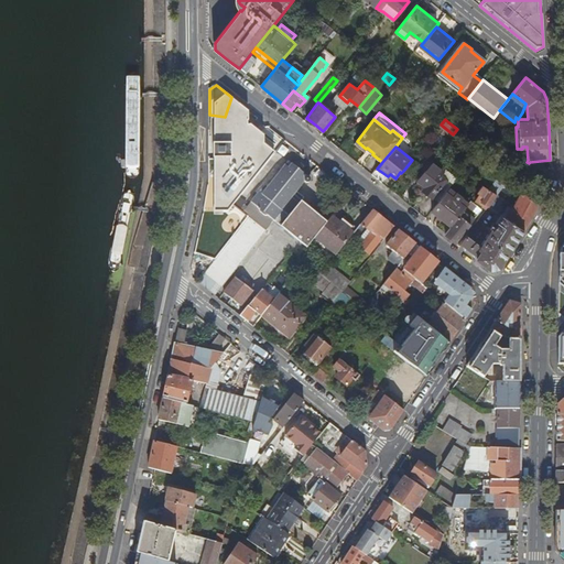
[(307,247),(315,238),(328,220),(295,194),(305,182),(306,183),(310,182),(312,180),(310,177),(303,172),(304,170),(297,164),(295,166),(290,161),(263,194),(261,192),(252,202),(261,209),(261,212),(267,216),(269,215),(270,216),(307,247)]
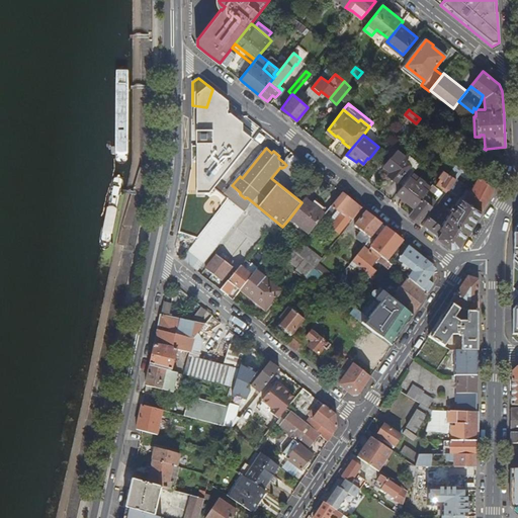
[(392,177),(402,186),(420,163),(409,155),(407,157),(398,150),(383,167),(394,174),(392,177)]
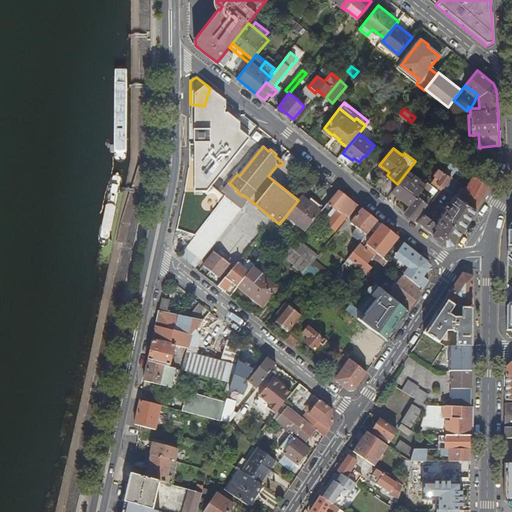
[(459,167),(464,160),(461,157),(458,161),(456,164),(459,167)]
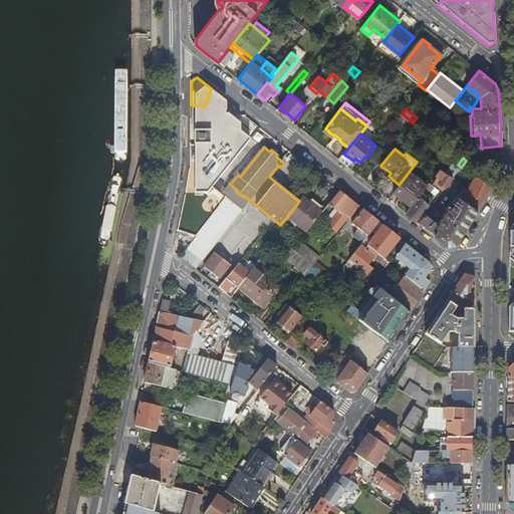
[(439,183),(446,188),(447,187),(456,174),(458,172),(461,168),(458,165),(460,162),(457,159),(446,173),(441,169),(436,175),(442,179),(439,183)]
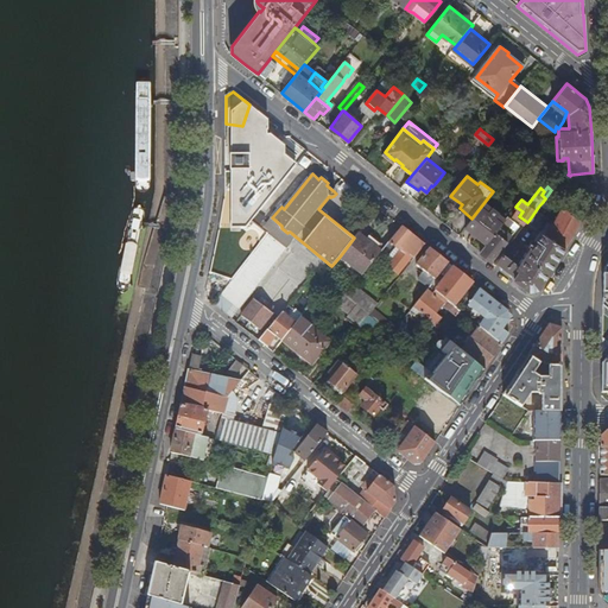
[(486,245),(496,232),(502,223),(482,207),(494,192),(493,191),(472,219),(473,219),(466,228),(486,245)]
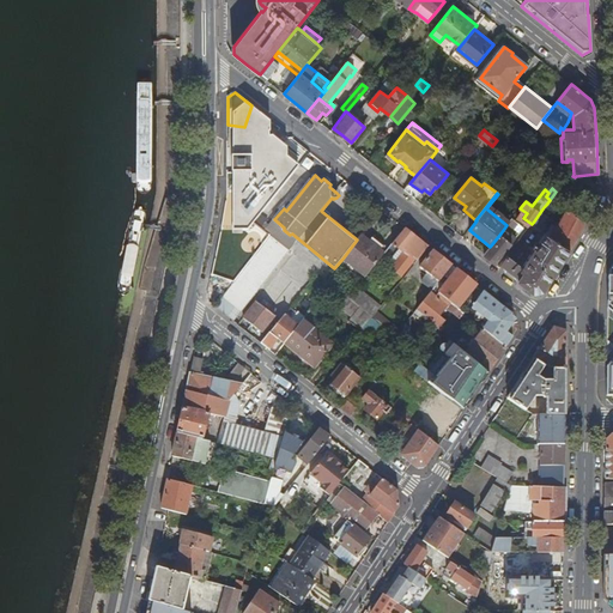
[(508,254),(499,265),(519,280),(534,293),(544,291),(580,236),(587,222),(589,214),(581,207),(577,214),(568,210),(558,226),(554,225),(540,248),(535,246),(533,249),(538,252),(533,259),(525,253),(517,262),(508,254)]
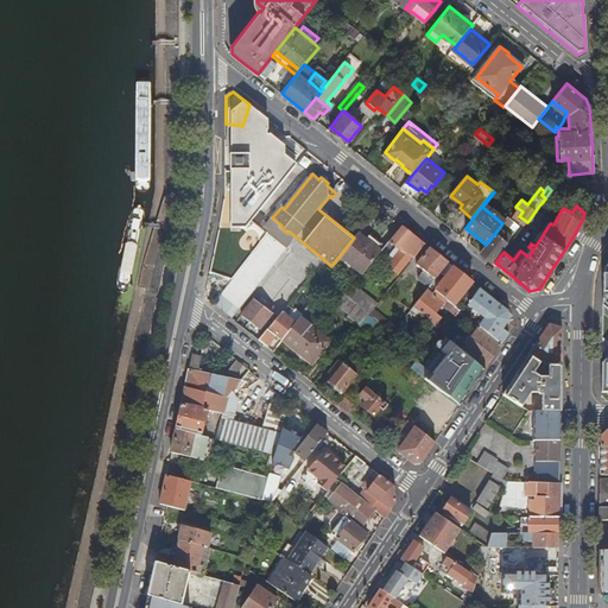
[(529,221),(527,222),(539,229),(546,217),(546,216),(549,213),(539,206),(529,221)]
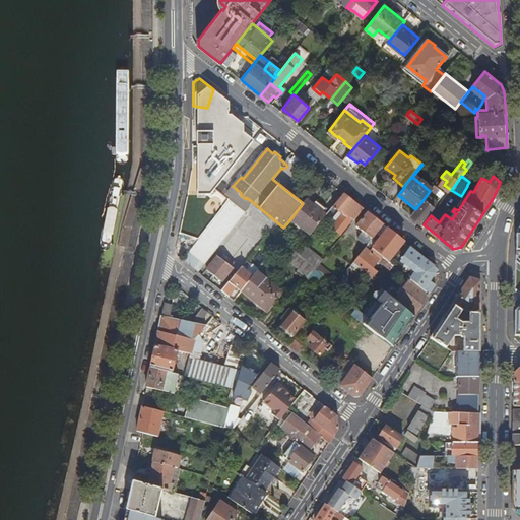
[(228,188),(222,183),(216,191),(221,195),(228,188)]
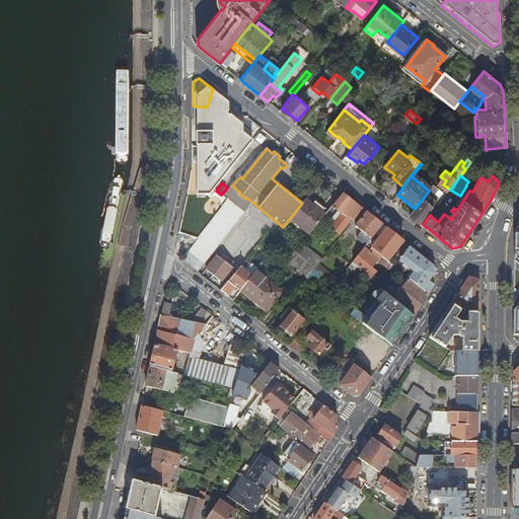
[(431,189),(441,197),(444,193),(436,186),(434,184),(431,189)]
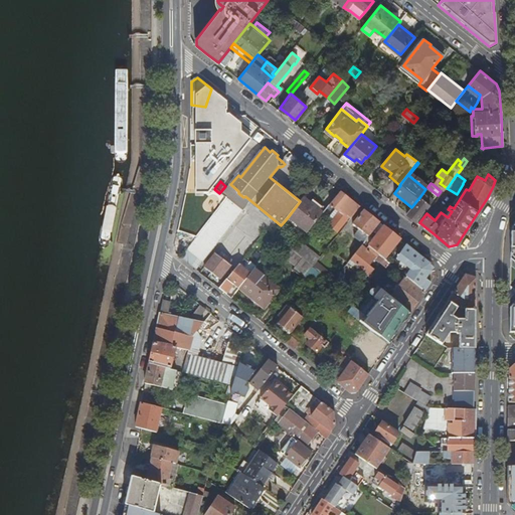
[(238,191),(230,184),(225,186),(219,193),(227,199),(238,207),(246,197),(245,196),(243,197),(238,193),(238,191)]
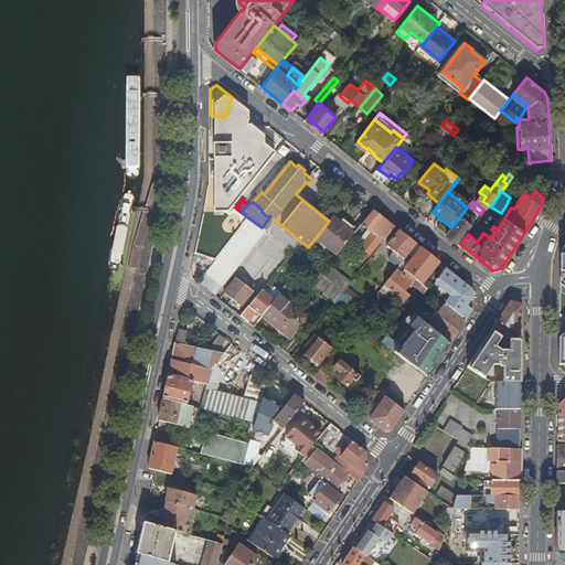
[(383,238),(385,241),(395,227),(388,223),(383,219),(373,211),(355,233),(363,240),(360,245),(362,247),(361,247),(370,255),(383,238)]
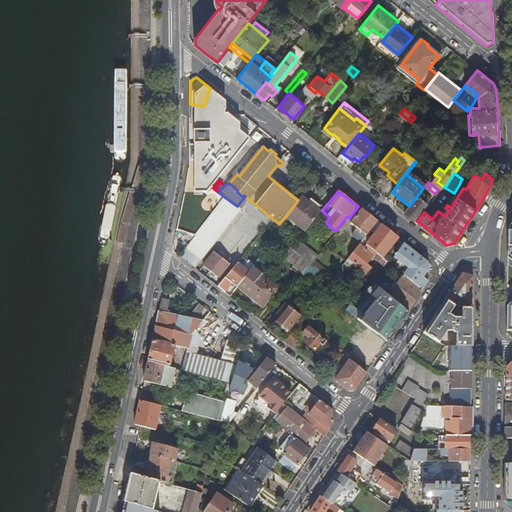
[(412,217),(414,220),(428,203),(418,195),(409,206),(404,211),(412,217)]
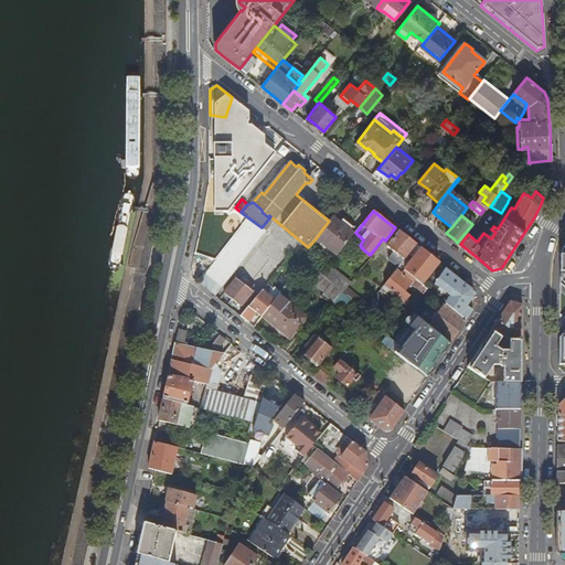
[(338,255),(355,234),(333,216),(329,221),(316,238),(338,255)]
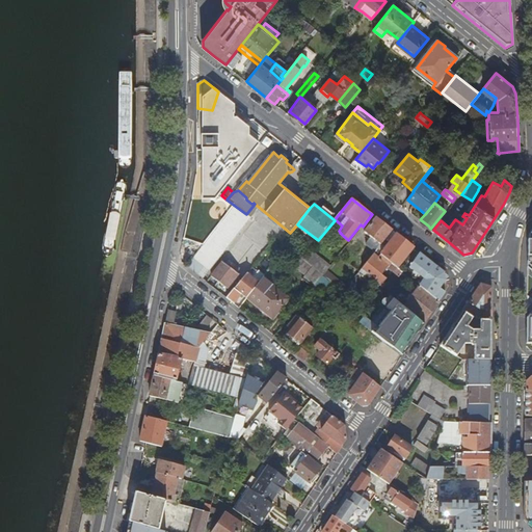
[(246,214),(235,206),(193,259),(210,271),(251,218),(246,214)]
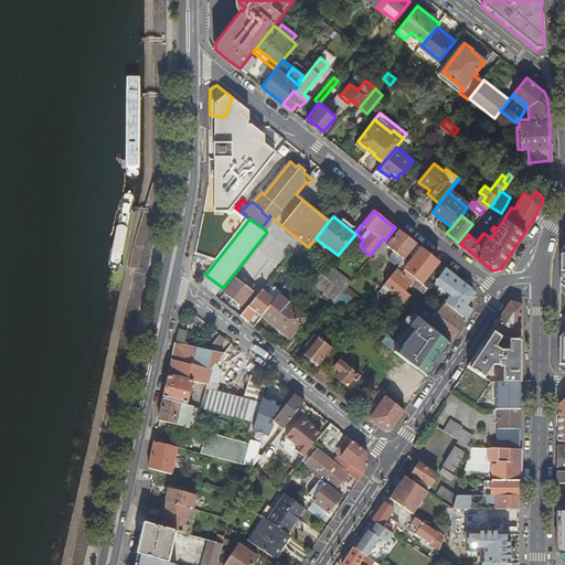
[(408,238),(400,232),(387,246),(394,252),(388,259),(398,267),(400,266),(417,245),(408,238)]
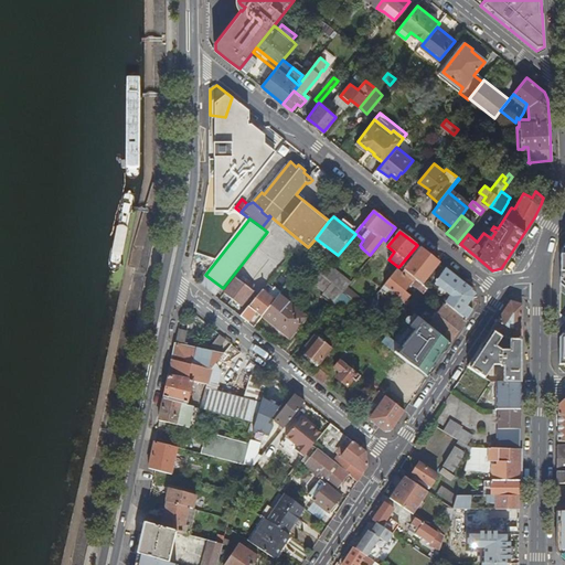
[(424,281),(439,263),(417,245),(400,266),(428,289),(430,286),(424,281)]
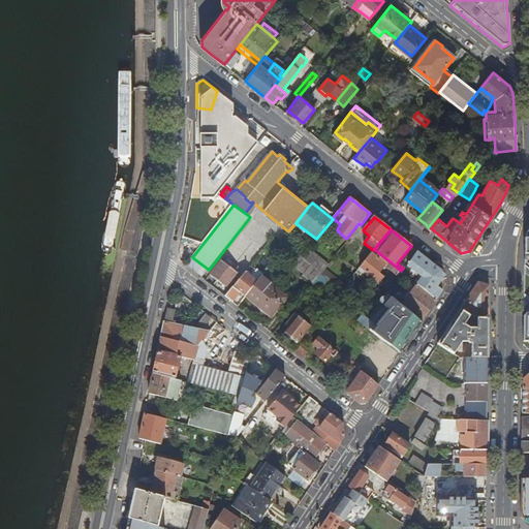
[(292,250),(286,246),(280,254),(285,258),(292,250)]
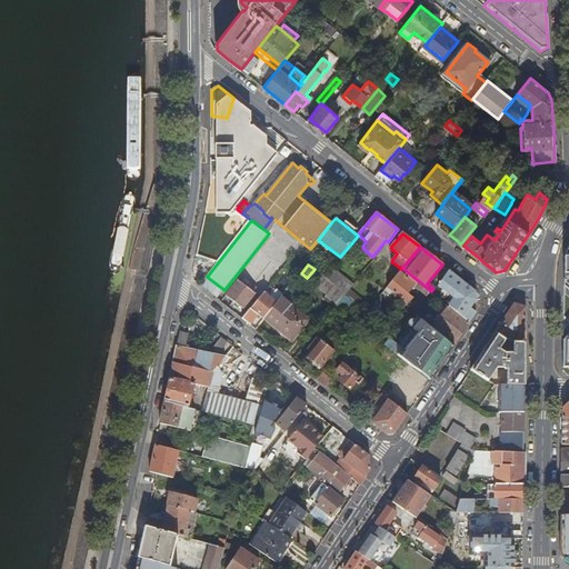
[(353,285),(332,267),(325,277),(328,280),(335,286),(346,295),(353,285)]
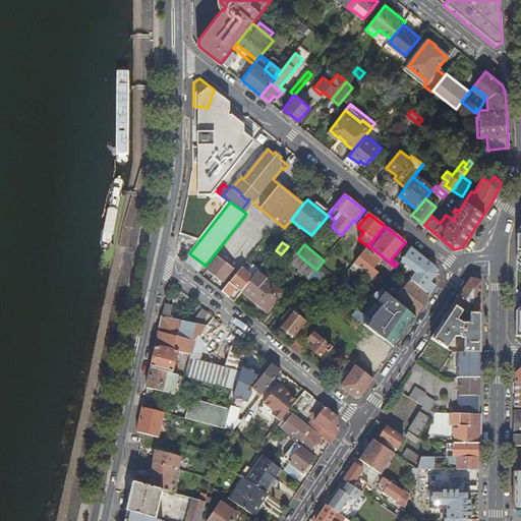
[(399,278),(403,273),(395,267),(368,245),(367,246),(352,266),(357,270),(358,271),(361,268),(372,278),(372,279),(373,280),(374,281),(377,280),(377,279),(377,277),(379,274),(374,270),(380,263),(388,270),(387,272),(389,274),(390,272),(399,278)]
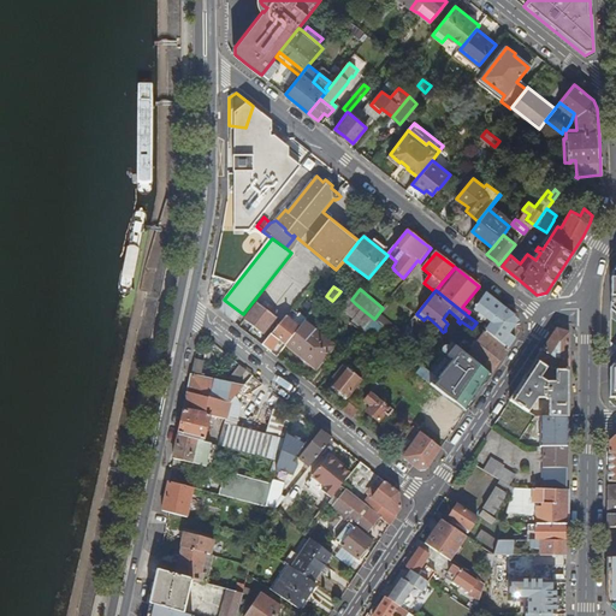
[(351,300),(341,291),(332,301),(347,313),(355,303),(351,300)]
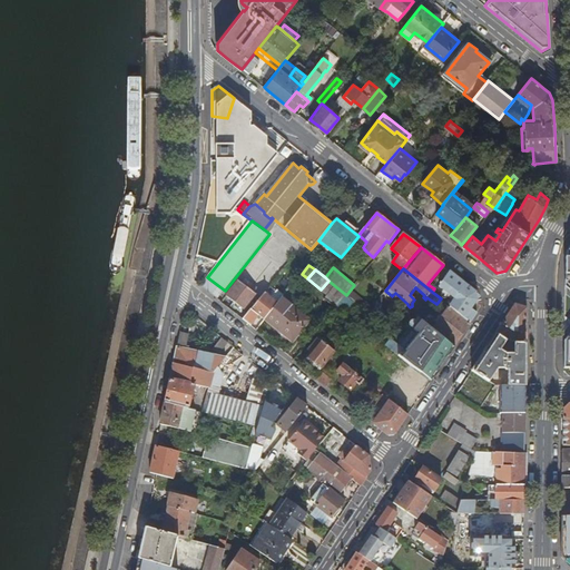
[(449,306),(470,323),(475,315),(477,313),(471,308),(478,300),(477,292),(450,271),(440,286),(454,298),(449,306)]
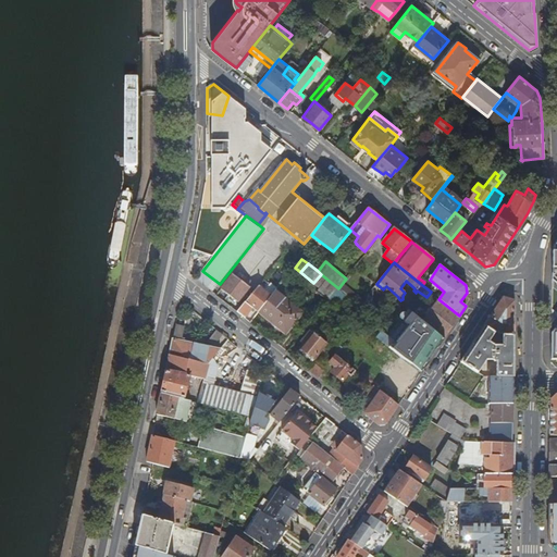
[(320,288),(327,280),(321,274),(313,283),(320,288)]
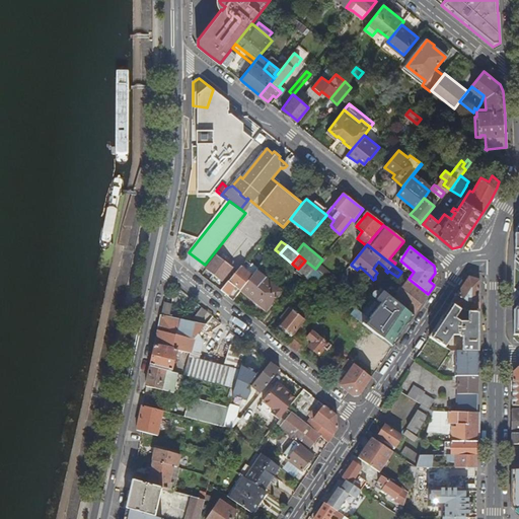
[(217,256),(207,270),(222,282),(233,269),(217,256)]
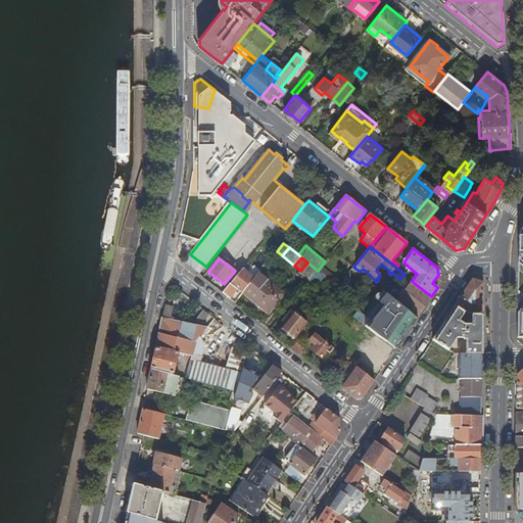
[(243,269),(224,294),(230,298),(230,299),(240,287),(245,291),(255,279),(259,273),(260,272),(254,266),(253,268),(248,263),(243,269)]
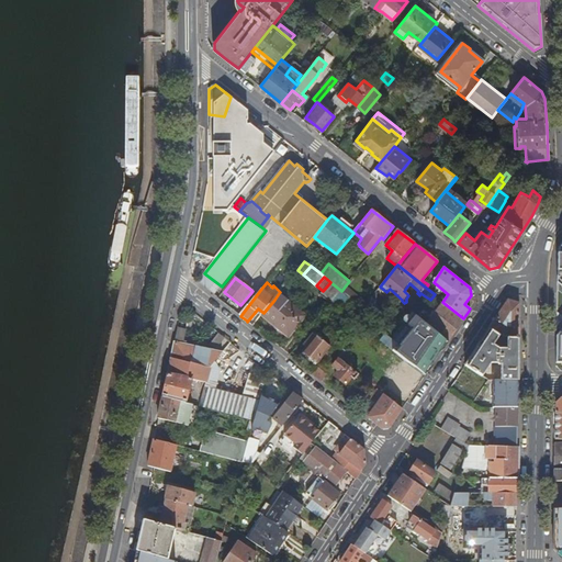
[(330,304),(341,291),(330,282),(323,291),(319,295),(330,304)]
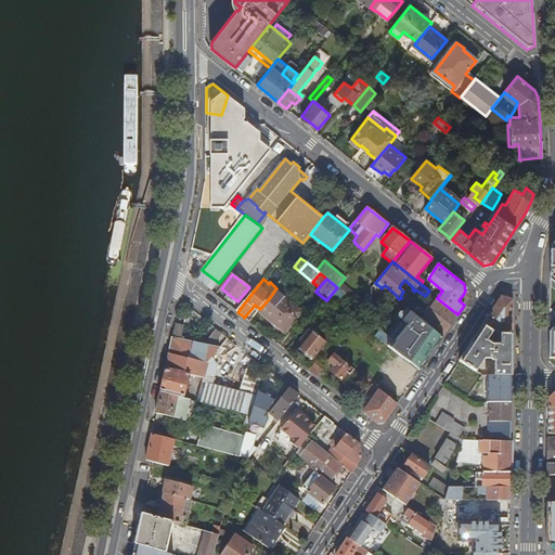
[(344,292),(337,287),(326,300),(335,307),(340,299),(347,305),(351,298),(344,292)]
